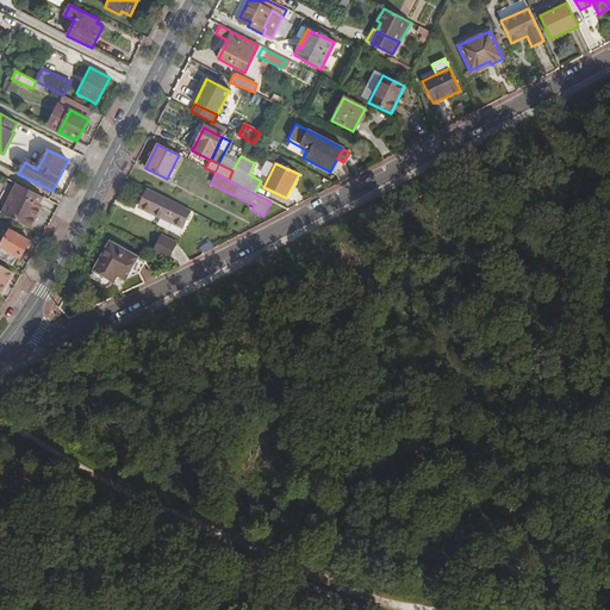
[(1,213),(30,229),(36,218),(32,216),(37,206),(42,197),(17,184),(14,188),(1,213)]
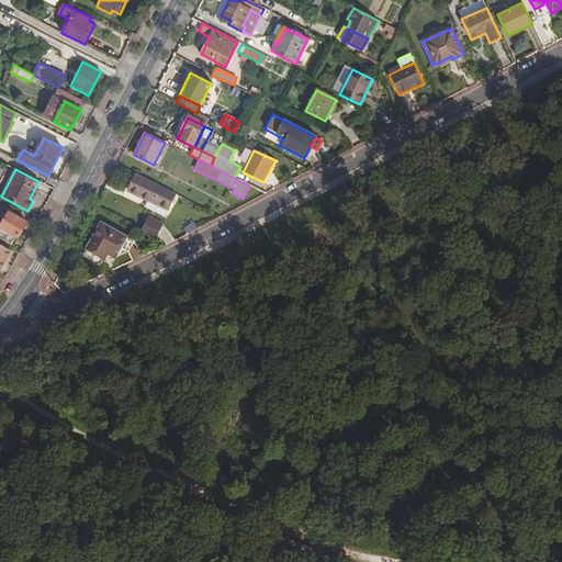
[(176,193),(136,173),(128,189),(168,209),(176,193)]
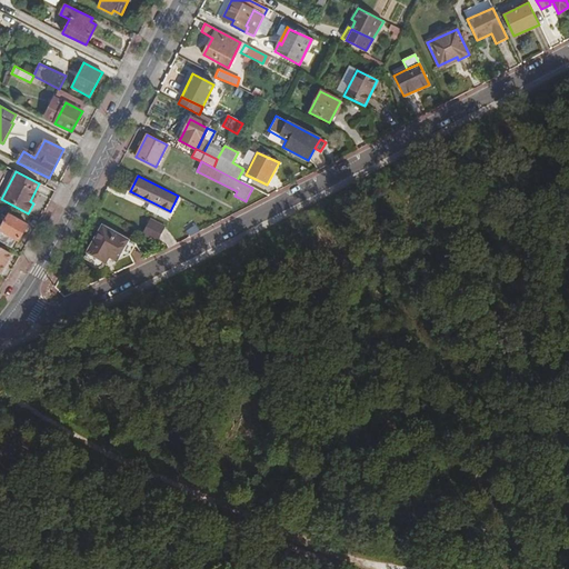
[(0,241),(11,248),(16,240),(18,241),(28,225),(9,213),(0,228),(0,231),(0,241)]
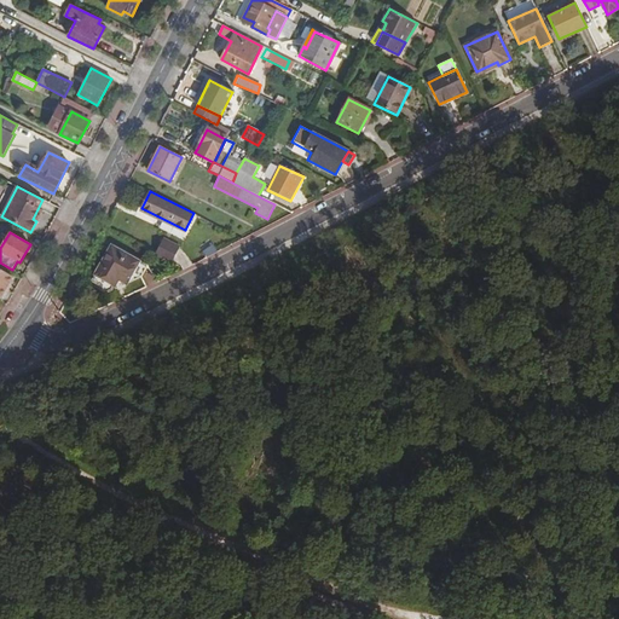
[(179,248),(162,239),(154,255),(169,264),(179,248)]
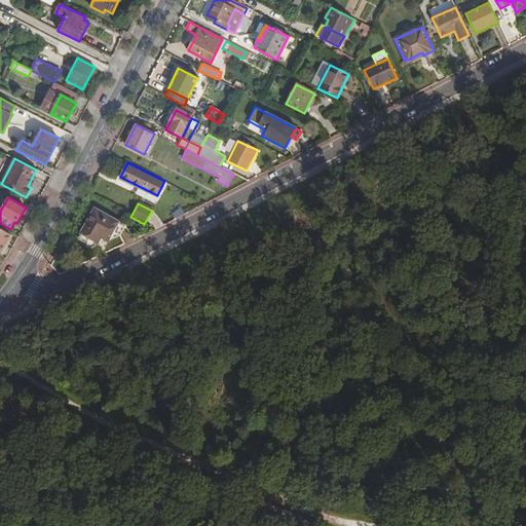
[(167,215),(171,221),(185,214),(182,208),(167,215)]
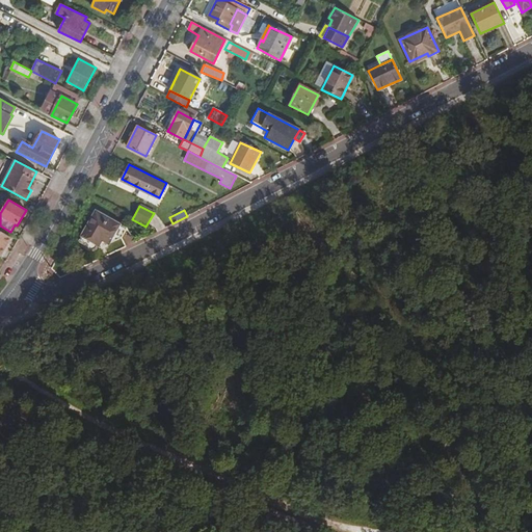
[(127,229),(95,212),(81,236),(99,246),(102,241),(109,244),(110,241),(122,237),(127,229)]
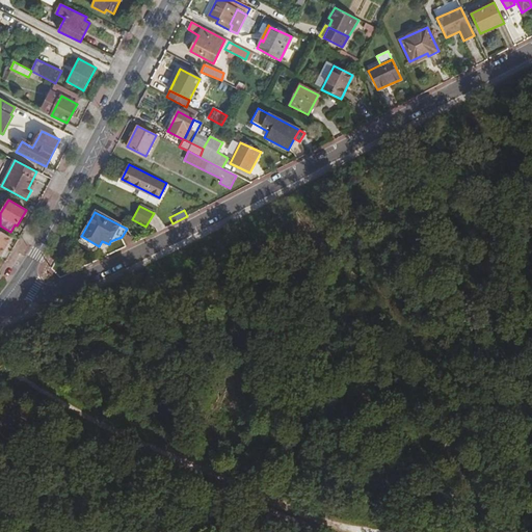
[(0,254),(0,255),(10,237),(0,231),(0,254)]
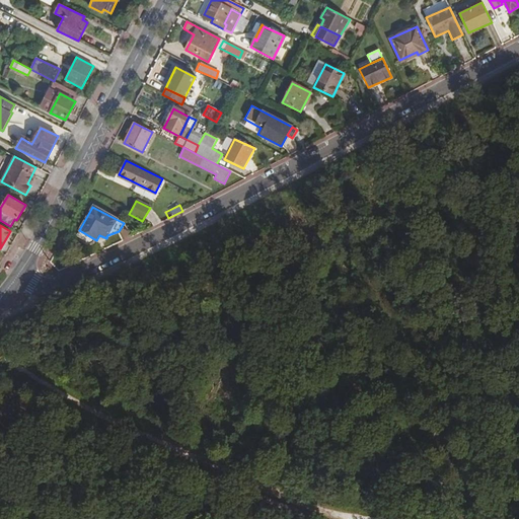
All buildings are outlined.
